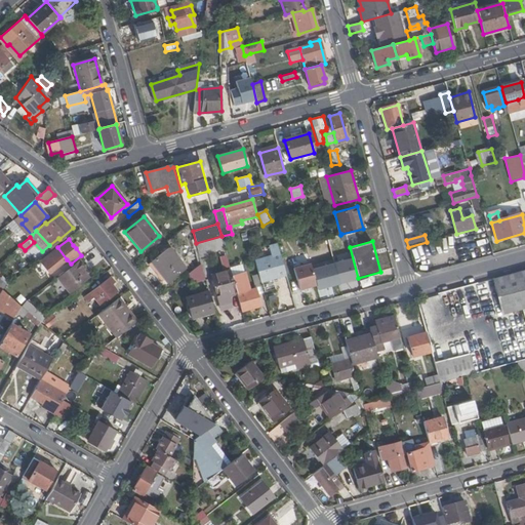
[(438,241),(426,244),(431,263),(442,260),(438,241)]
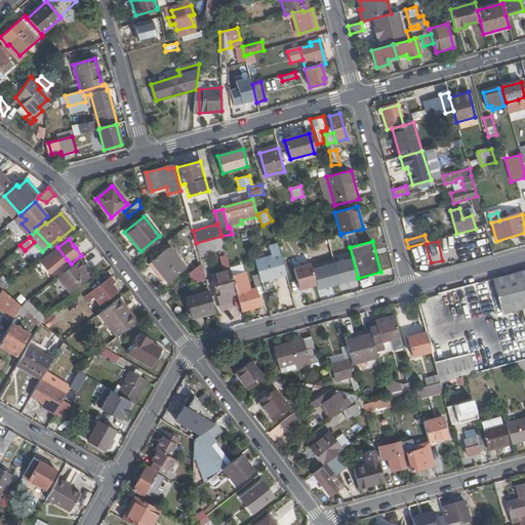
[(57,247),(39,261),(48,274),(67,259),(57,247)]
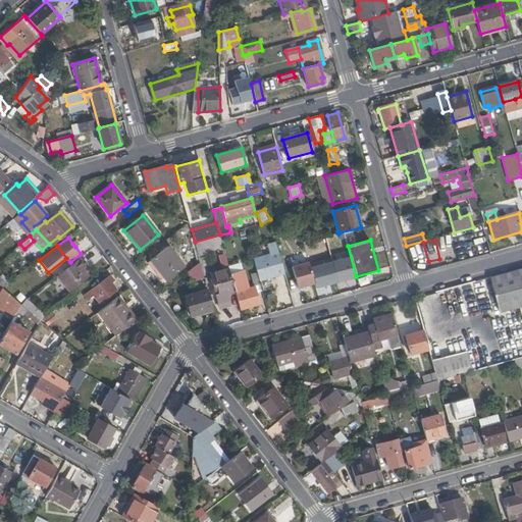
[(168,246),(149,261),(164,281),(185,266),(168,246)]
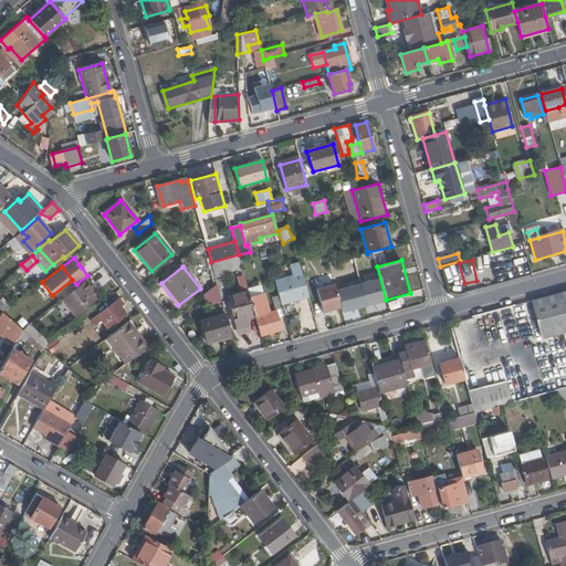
[(43,270),(28,275),(30,282),(45,276),(43,270)]
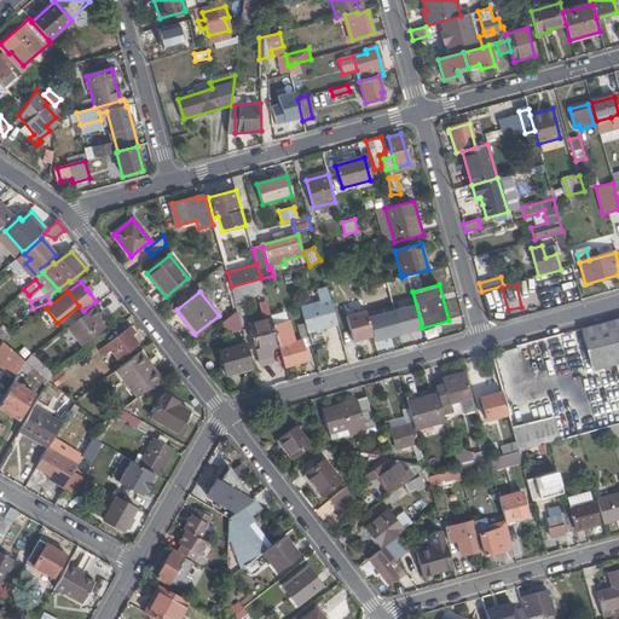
[(330,300),(300,308),(306,331),(336,323),(330,300)]
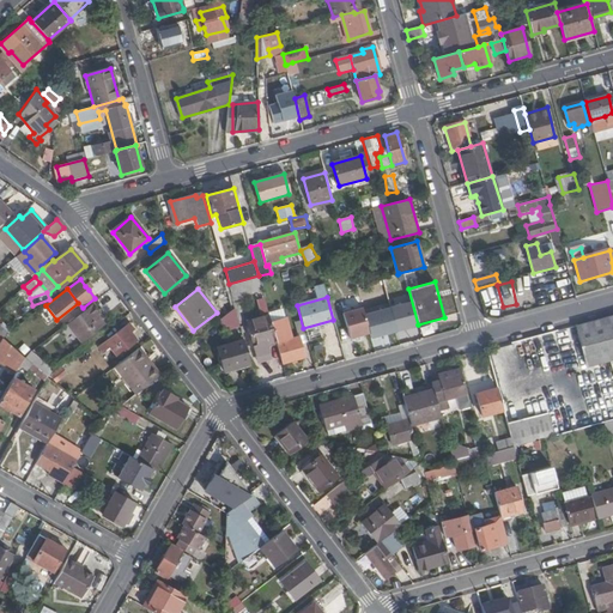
[(359,298),(345,301),(347,311),(362,308),(359,298)]
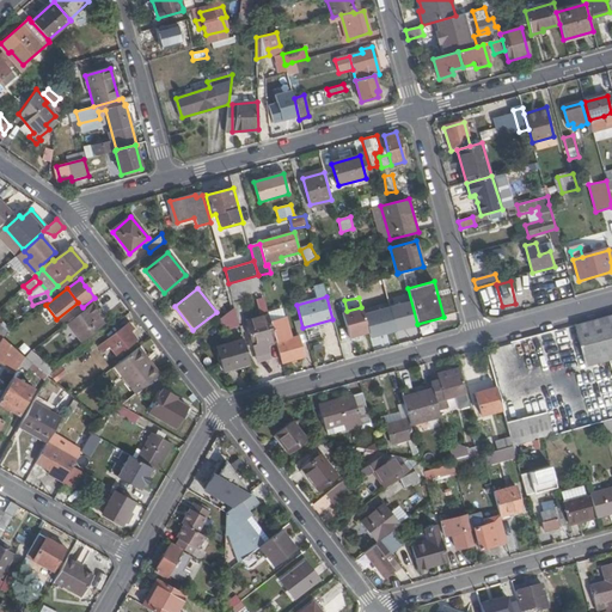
[(98,312),(92,305),(67,324),(80,341),(103,323),(96,313),(98,312)]
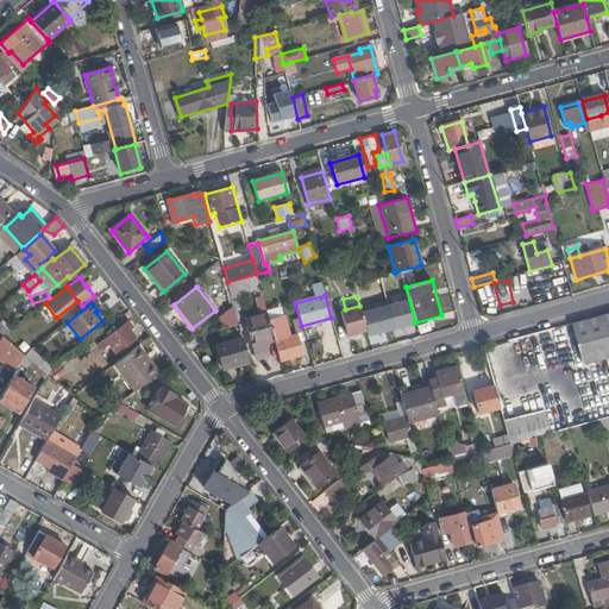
[(346,336),(365,331),(360,313),(359,306),(339,312),(346,336)]
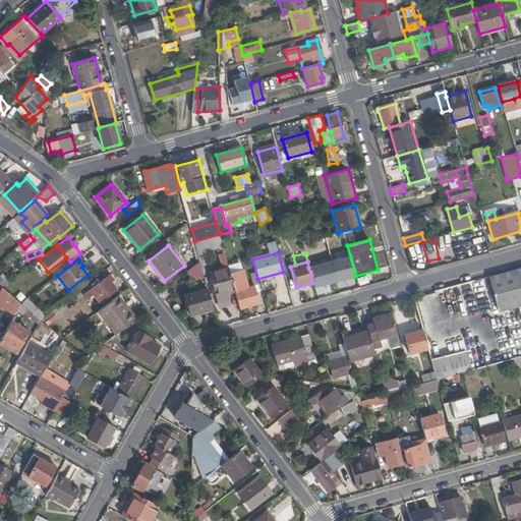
[(314,287),(334,282),(329,262),(308,268),(312,283),(314,287)]
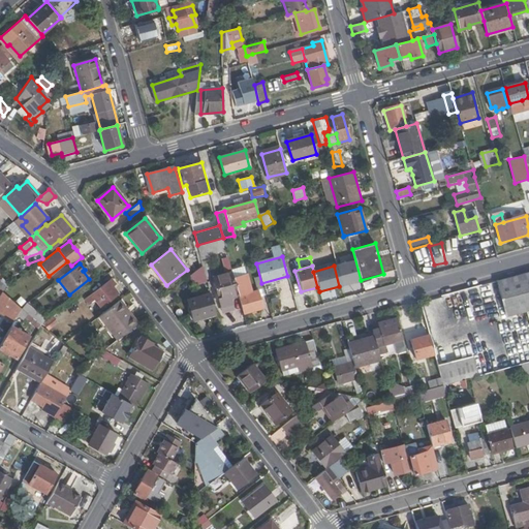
[(201,284),(207,280),(203,268),(188,278),(194,286),(201,284)]
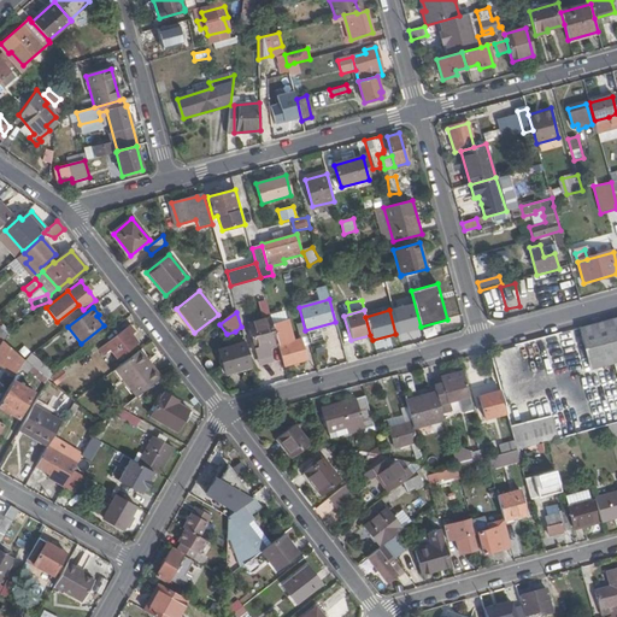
[(616,316),(581,327),(592,369),(612,363),(616,362),(616,316)]
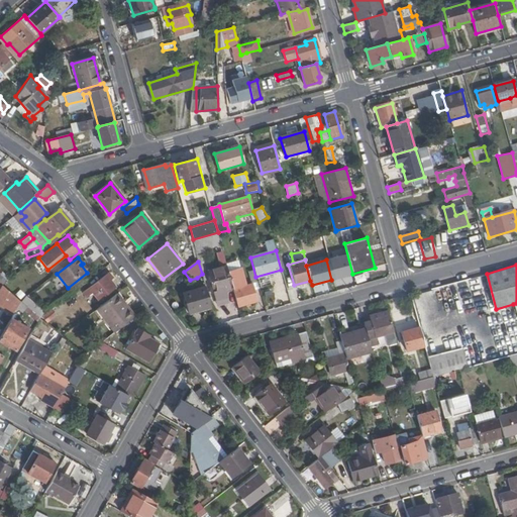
[(214,292),(224,290),(232,287),(228,274),(226,266),(208,270),(214,292)]
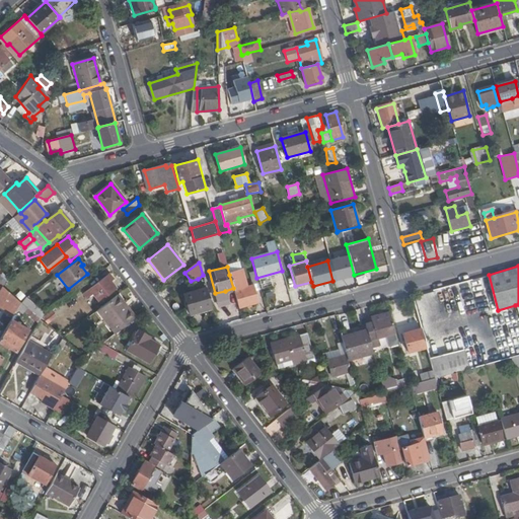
[(245,288),(241,271),(229,275),(233,288),(233,291),(235,291),(245,288)]
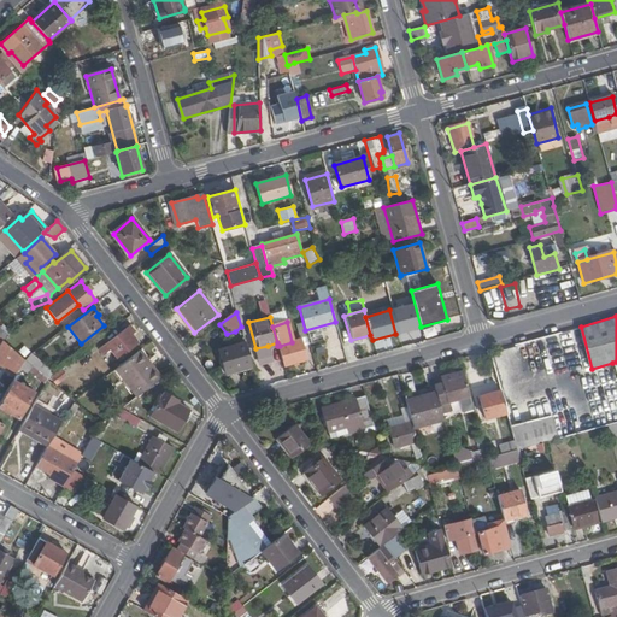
[(134,331),(129,325),(98,350),(101,354),(110,348),(117,358),(133,345),(136,348),(140,346),(130,335),(134,331)]
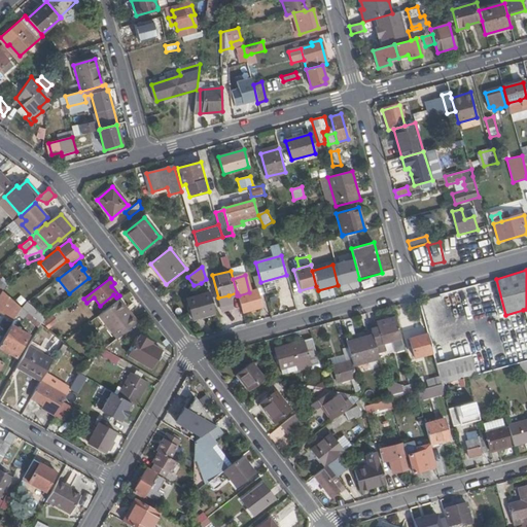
[(441,349),(432,351),(433,354),(440,379),(441,384),(519,362),(513,341),(499,344),(497,335),(493,336),(490,326),(475,331),(462,288),(445,293),(456,338),(473,332),(478,350),(495,345),(498,356),(482,360),(480,352),(444,361),(441,349)]
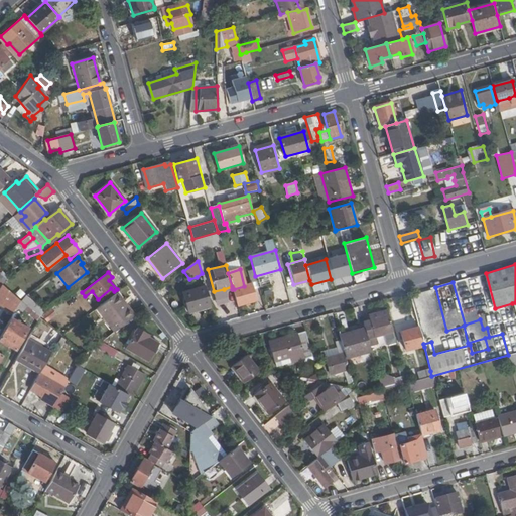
[(244,286),(234,289),(239,306),(255,302),(250,284),(244,286)]
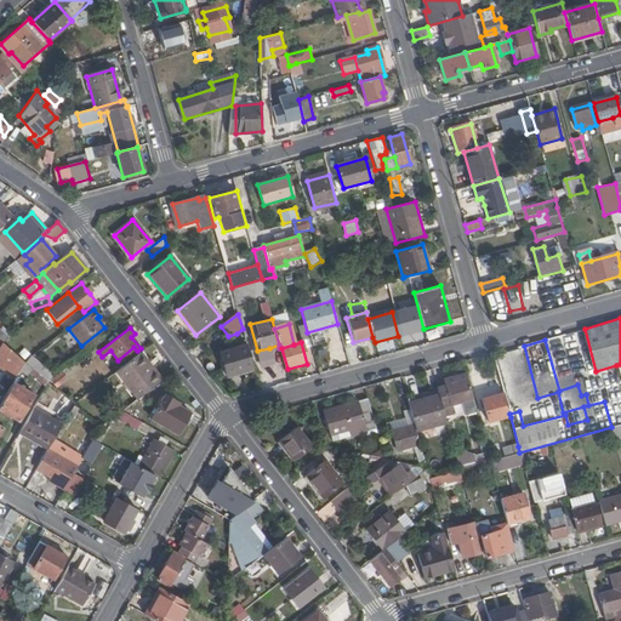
[(227,375),(254,369),(246,346),(221,353),(227,375)]
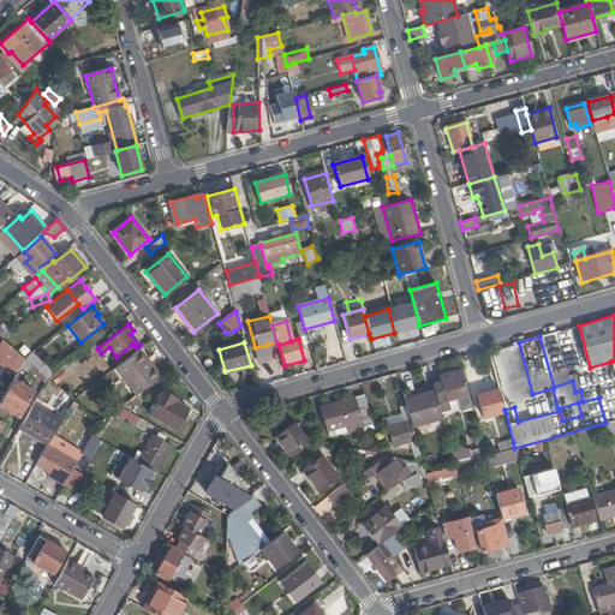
[(267,345),(255,347),(257,357),(268,353),(267,345)]
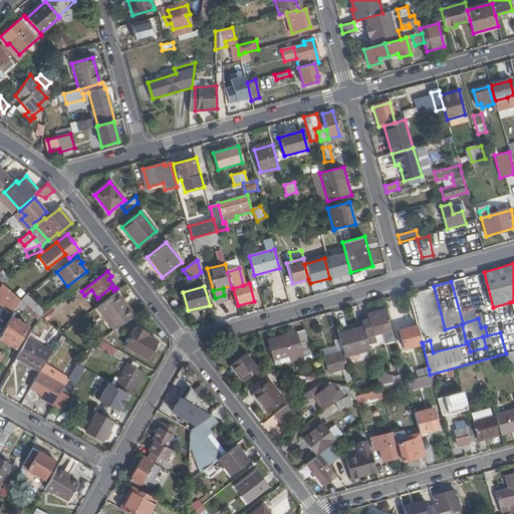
[(96,307),(113,329),(133,313),(116,292),(96,307)]
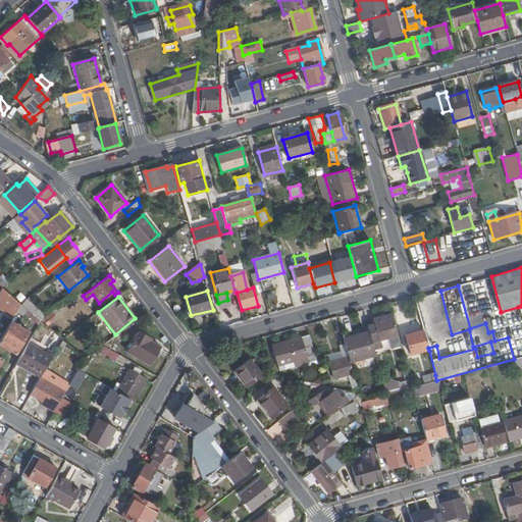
[(24,313),(39,323),(41,320),(21,303),(17,310),(24,314),(24,313)]
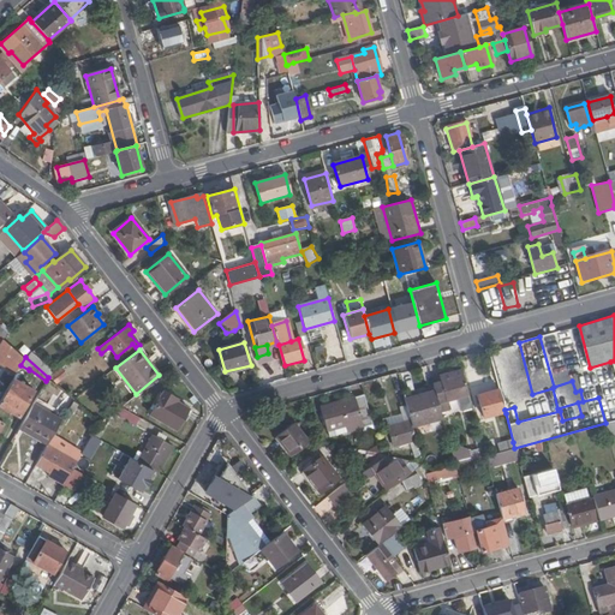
[(472,412),(461,370),(440,376),(441,381),(433,383),(435,390),(441,415),(449,412),(447,400),(457,398),(460,412),(463,415),(472,412)]
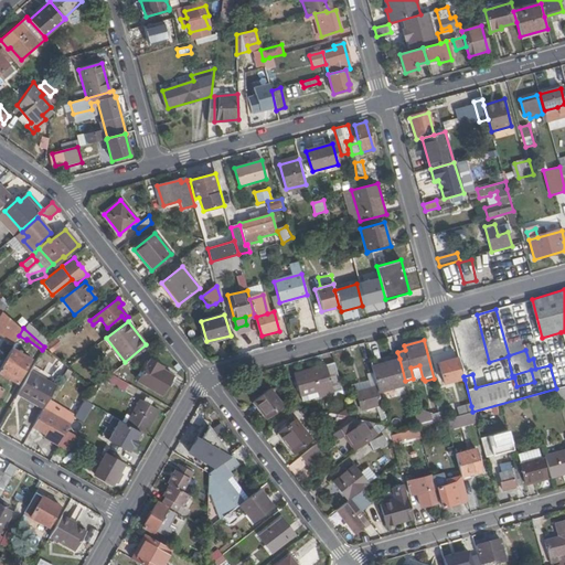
[(30,359),(11,349),(0,368),(0,372),(17,382),(30,359)]
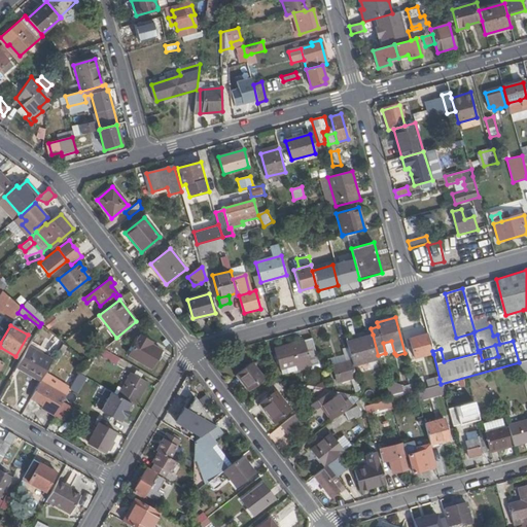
[(414,359),(433,354),(432,351),(427,332),(408,338),(414,359)]
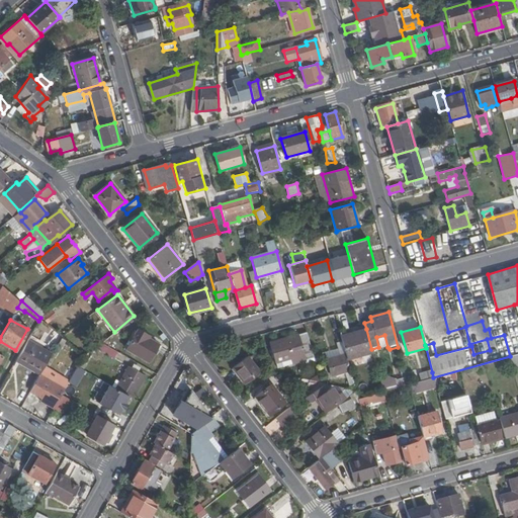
[(136,329),(124,348),(147,360),(151,352),(154,354),(159,345),(147,338),(149,335),(144,332),(144,334),(136,329)]
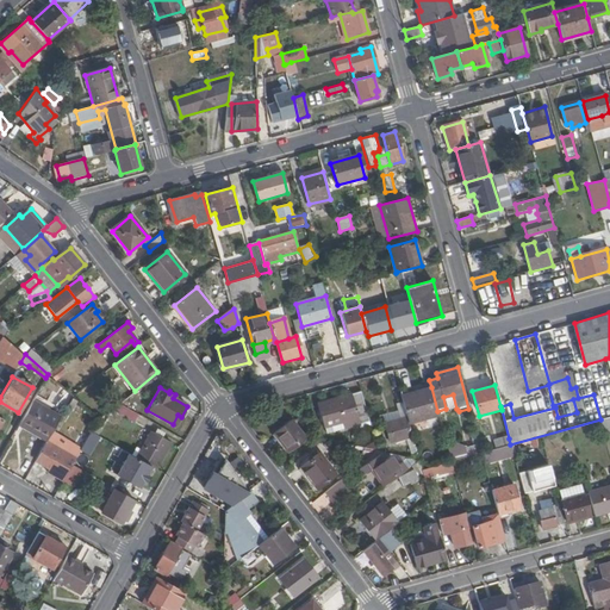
[(406,416),(409,424),(422,419),(439,415),(437,411),(431,387),(415,392),(416,396),(402,399),(403,404),(406,416)]
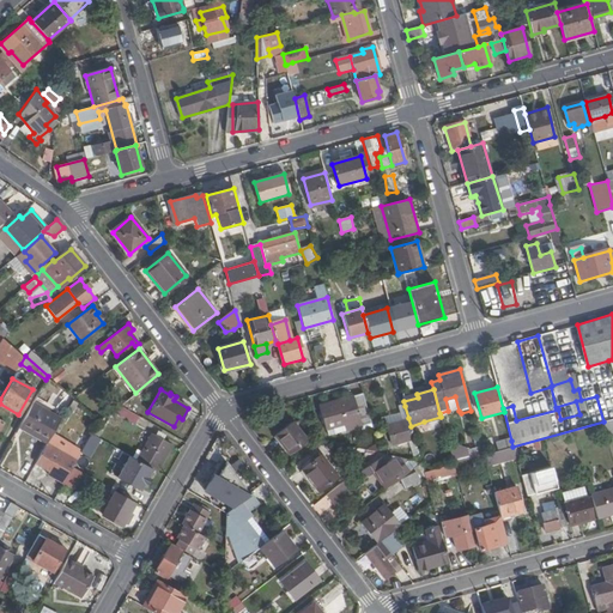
[(346,430),(370,423),(363,394),(320,405),(325,426),(326,426),(345,422),(346,430)]
